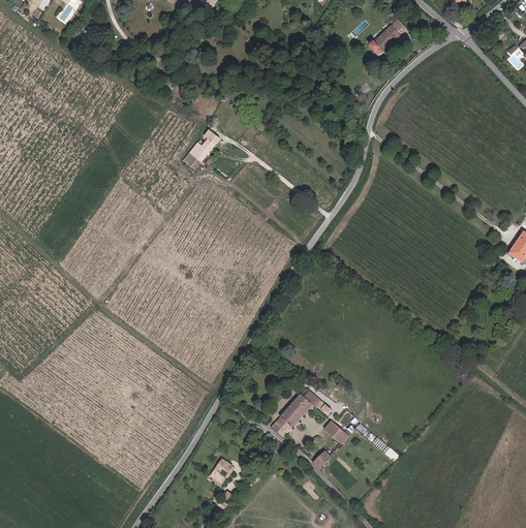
[(195,0),(194,2),(205,10),(212,0),(195,0)]
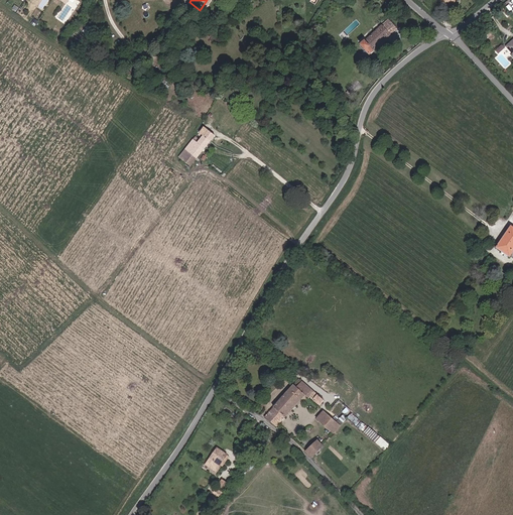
[(386,19),(358,44),(367,54),(396,29),(386,19)]
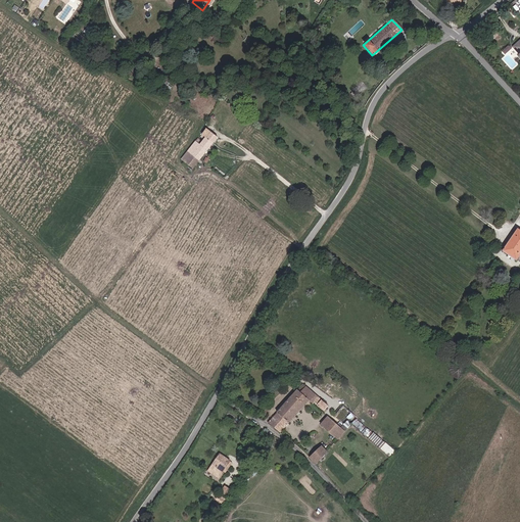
[(519,38),(519,39),(511,46),(517,53),(515,54),(519,59),(519,38)]
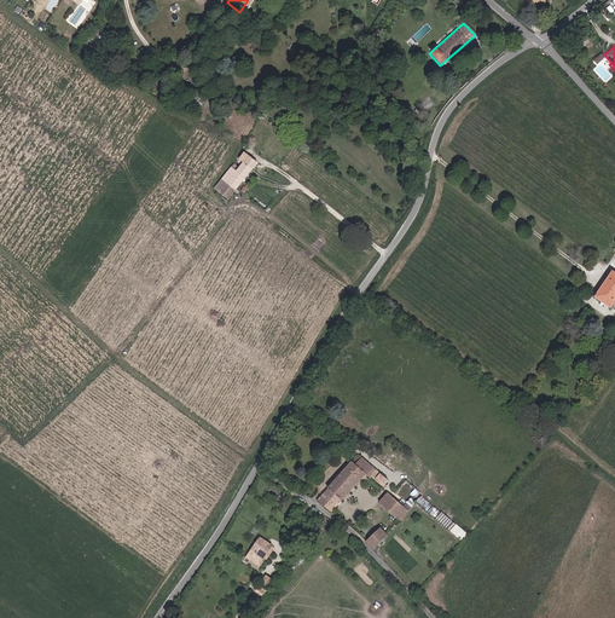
[(599,53),(592,61),(595,64),(603,57),(599,53)]
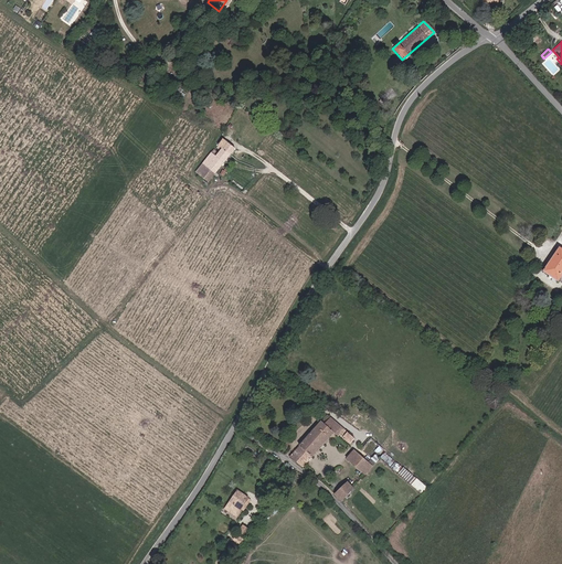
[(233,150),(228,146),(223,151),(219,148),(215,151),(219,153),(215,158),(210,155),(194,173),(205,183),(233,150)]
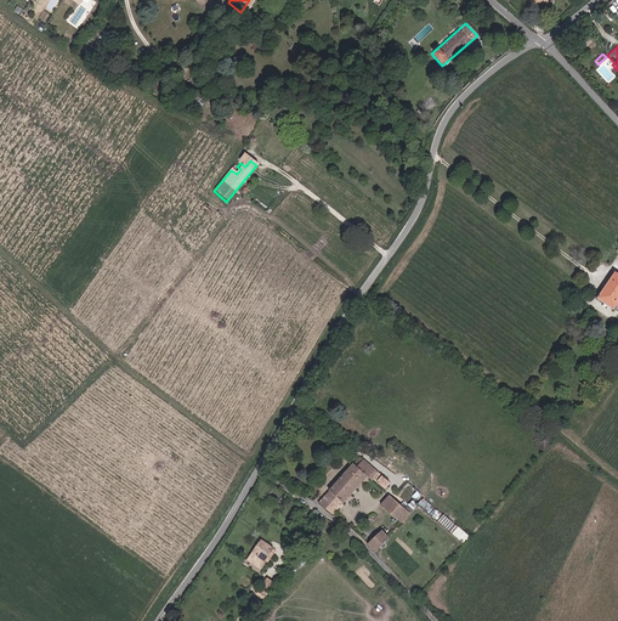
[(617,272),(616,271),(596,298),(613,310),(614,309),(617,310),(617,272)]
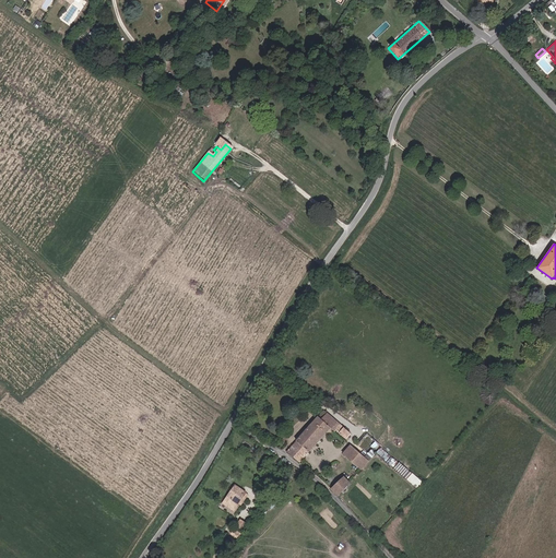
[(346,439),(351,434),(321,408),(286,450),(299,461),(330,426),(346,439)]
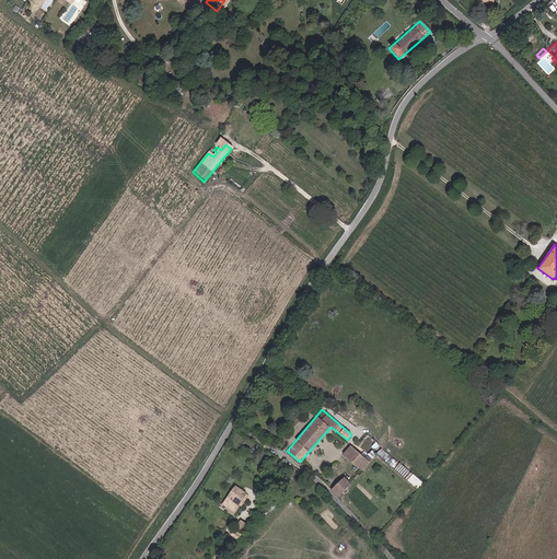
[(341,453),(360,469),(372,456),(374,457),(375,455),(418,489),(422,482),(366,433),(352,447),(349,444),(341,453)]
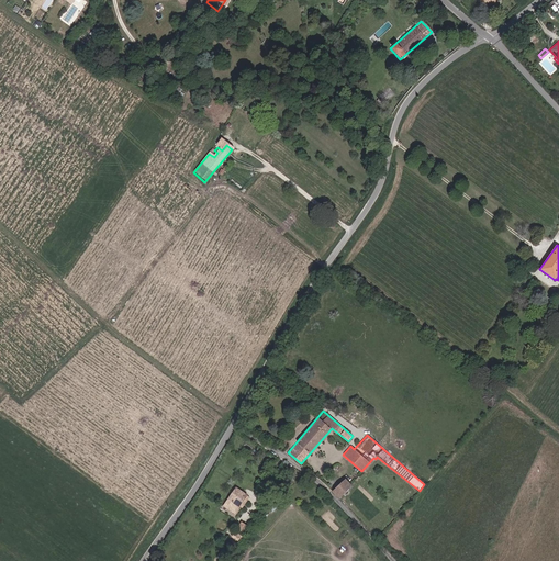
[(345,479),(334,491),(341,497),(351,485),(345,479)]
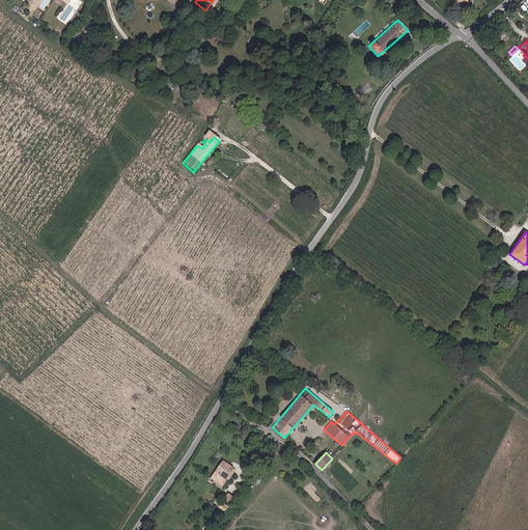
[(211,477),(216,481),(221,476),(225,479),(233,467),(223,461),(211,477)]
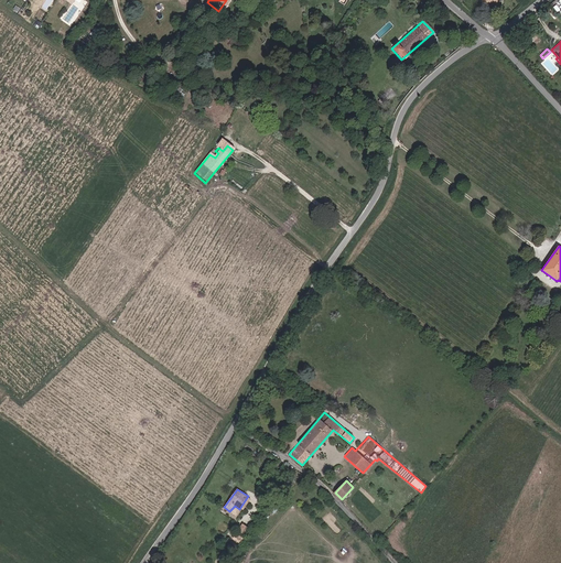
[(235,516),(239,509),(235,506),(229,511),(235,516)]
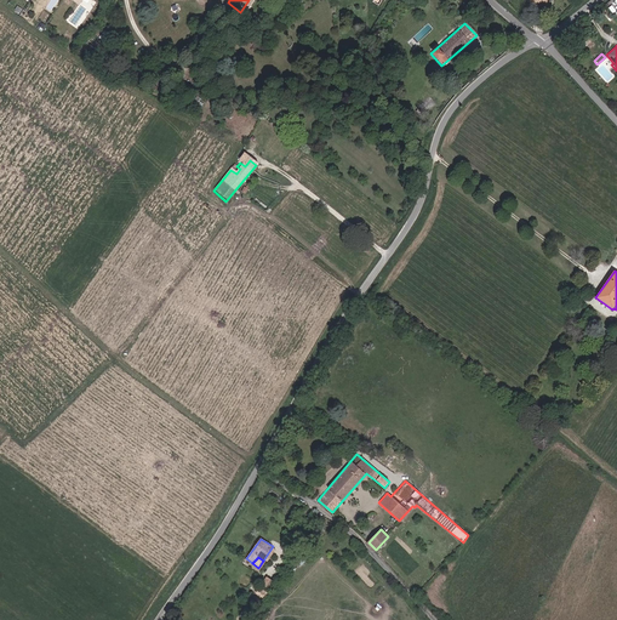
[(260,584),(268,587),(272,579),(263,575),(260,584)]
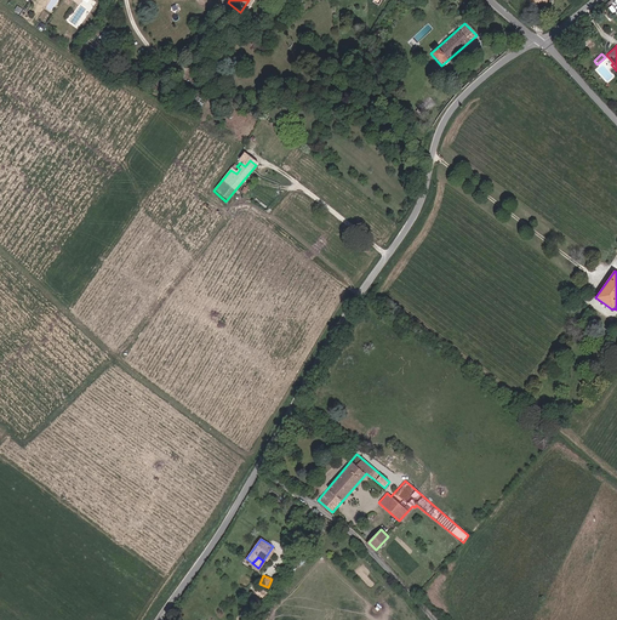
[(257,586),(253,592),(263,598),(267,592),(257,586)]
